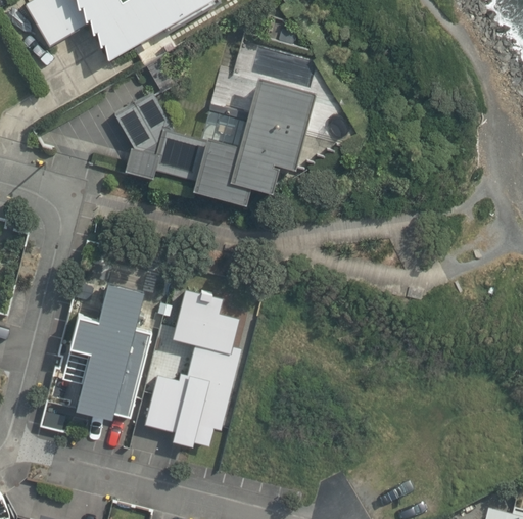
[(107,58),(209,0),(34,0),(26,5),(50,47),(91,24),(94,34),(97,32),(101,46),(104,44),(107,58)]
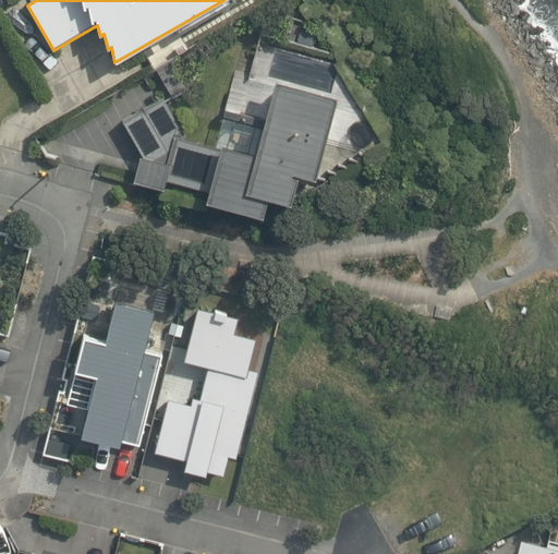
[(316,181),(336,101),(275,86),(266,120),(225,110),(221,122),(259,131),(254,155),(221,146),(220,152),(186,144),(165,97),(122,123),(141,159),(133,184),(164,193),(166,184),(205,194),(203,204),(262,219),(266,201),(290,206),(296,181),(290,179),(291,176),(316,181)]
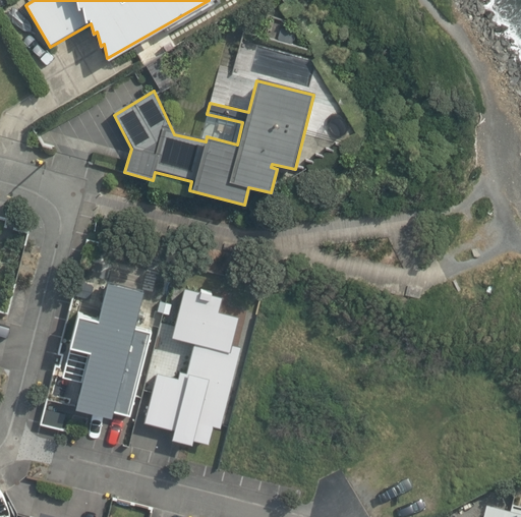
[(112,412),(130,417),(153,333),(133,328),(143,290),(107,280),(98,318),(77,311),(68,345),(89,351),(74,406),(111,416),(112,412)]
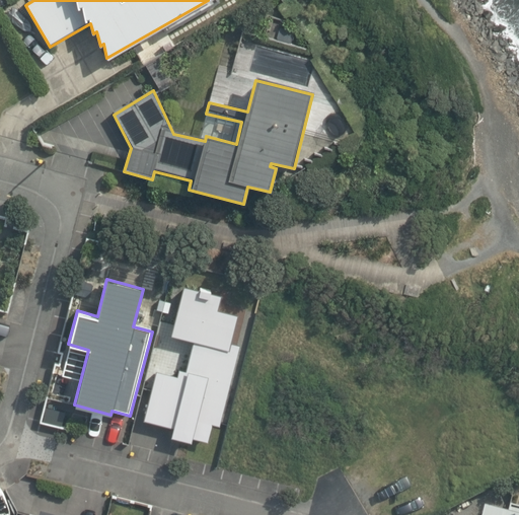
[(177,378),(157,373),(144,422),(173,429),(171,438),(192,444),(193,440),(208,444),(213,426),(219,428),(241,347),(231,345),(238,317),(218,311),(221,297),(211,294),(211,292),(200,289),(200,291),(184,287),(171,337),(194,342),(186,373),(179,371),(177,378)]
